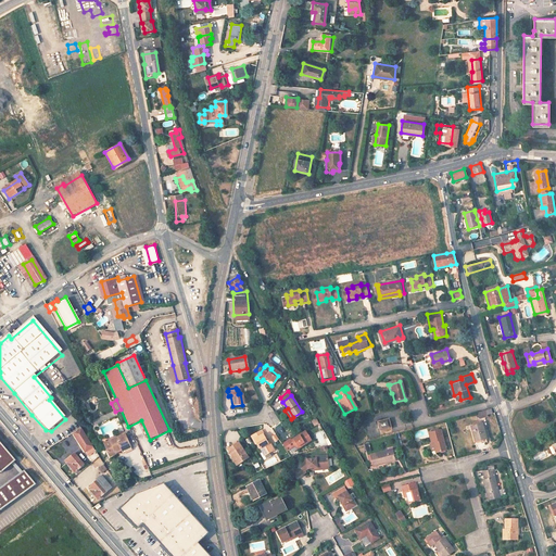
[(374,421),(377,432),(389,430),(387,418),(374,421)]
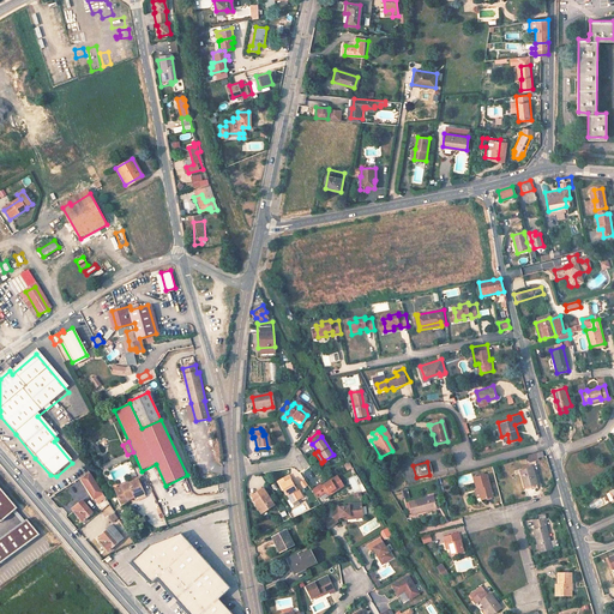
[(533,464),(519,468),(525,488),(539,485),(533,464)]
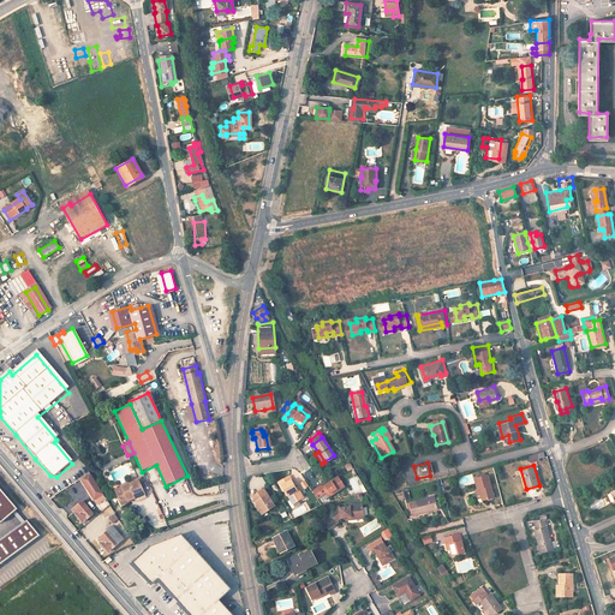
[(348,481),(357,495),(365,490),(357,475),(348,481)]
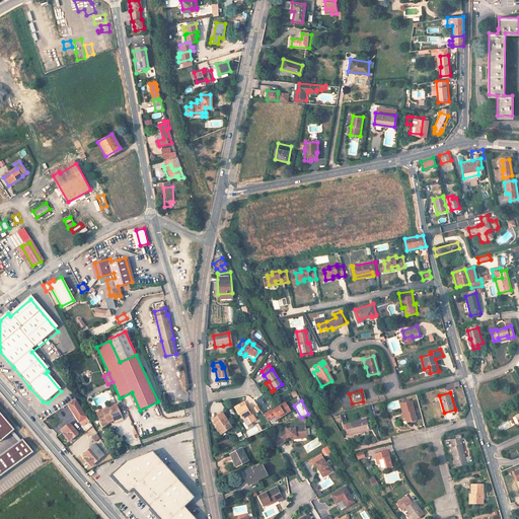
[(417,421),(412,401),(401,404),(403,414),(405,414),(408,423),(417,421)]
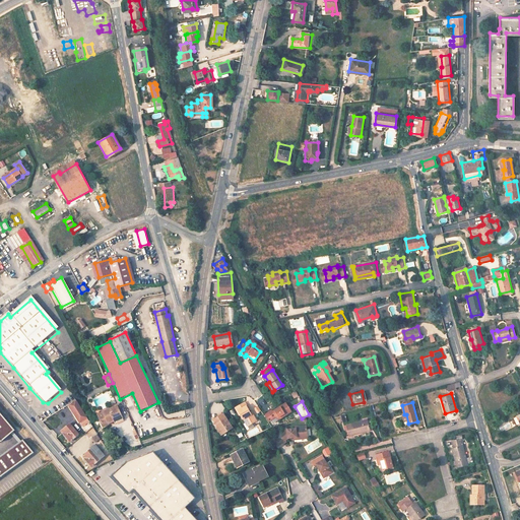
[(77,403),(69,407),(80,426),(88,421),(77,403)]
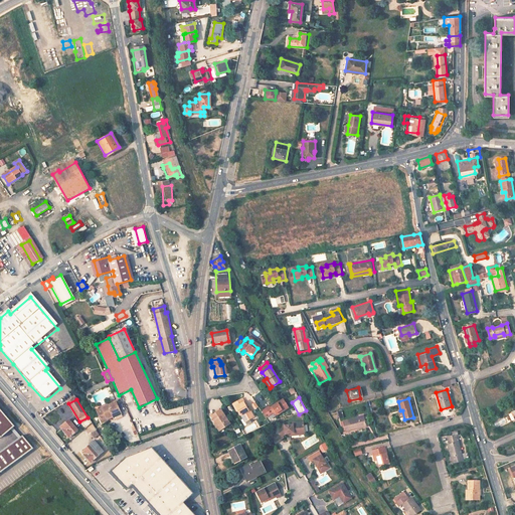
[(275,417),(288,409),(284,400),(270,408),(269,408),(266,410),(263,412),(264,413),(267,418),(269,416),(270,417),(274,414),(275,417)]
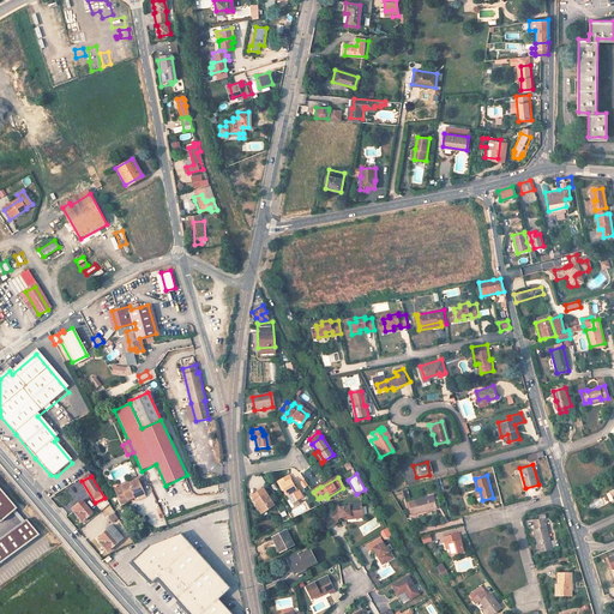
[(126,499),(133,497),(134,500),(144,495),(137,479),(115,489),(121,504),(127,501),(126,499)]
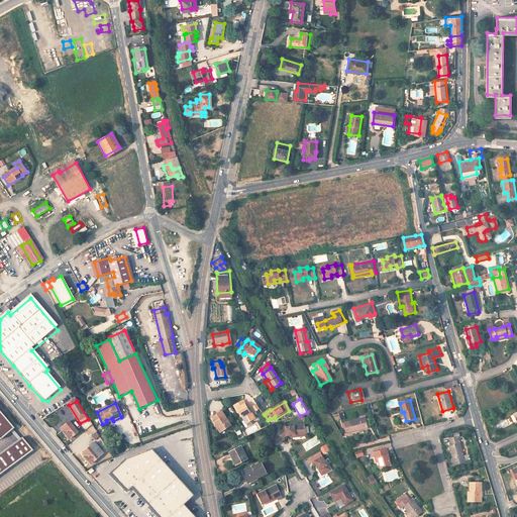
[(236,404),(231,407),(232,411),(234,410),(238,418),(239,417),(242,421),(245,419),(247,423),(252,420),(249,416),(248,416),(245,413),(241,405),(237,408),(236,404)]
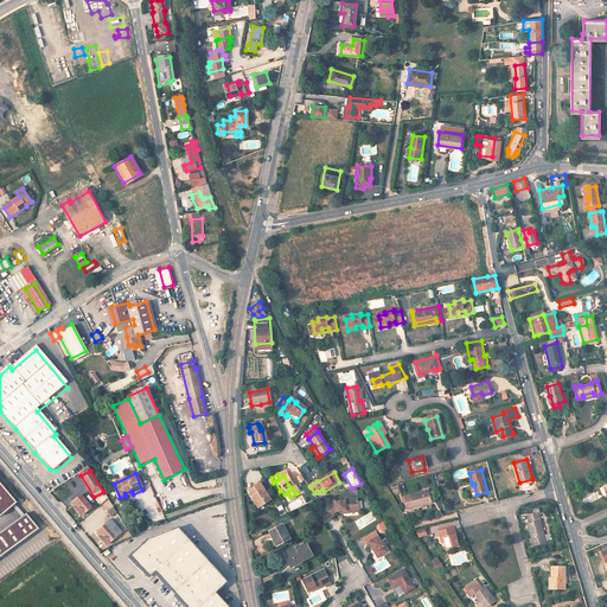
[(250,499),(256,509),(270,500),(260,485),(249,492),(253,498),(250,499)]
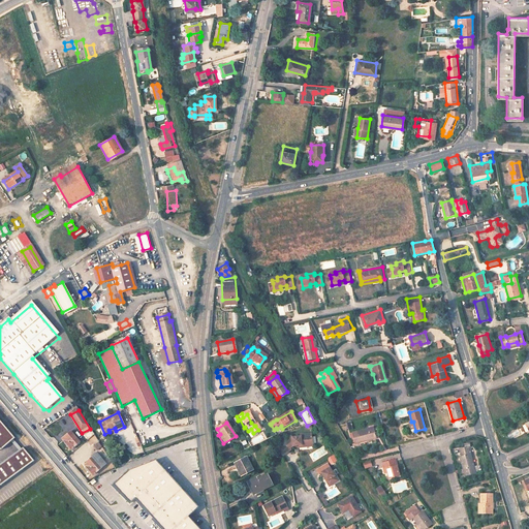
[(355,443),(375,438),(372,427),(352,432),(349,433),(352,442),(354,441),(355,443)]
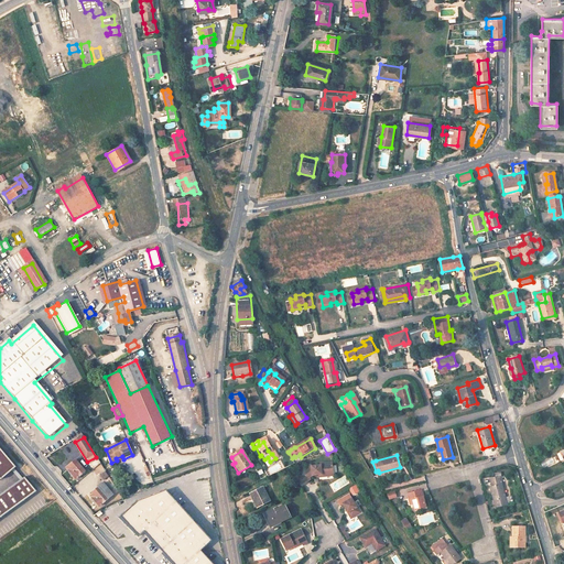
[(71,465),(74,470),(71,474),(75,479),(85,472),(76,461),(71,465)]
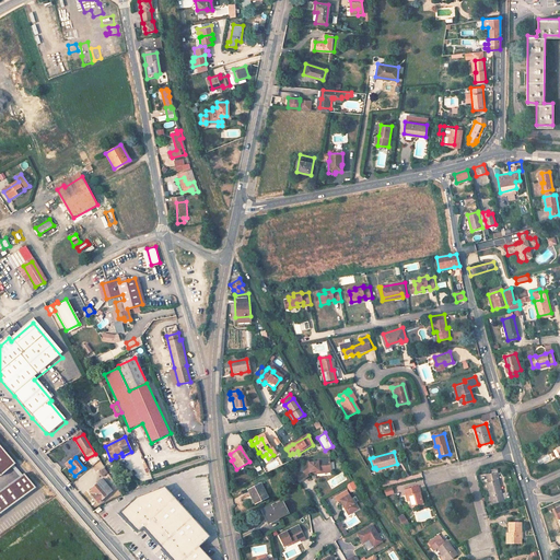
[(291,474),(299,481),(306,474),(305,471),(307,469),(311,468),(321,466),(318,457),(307,462),(300,465),(291,474)]
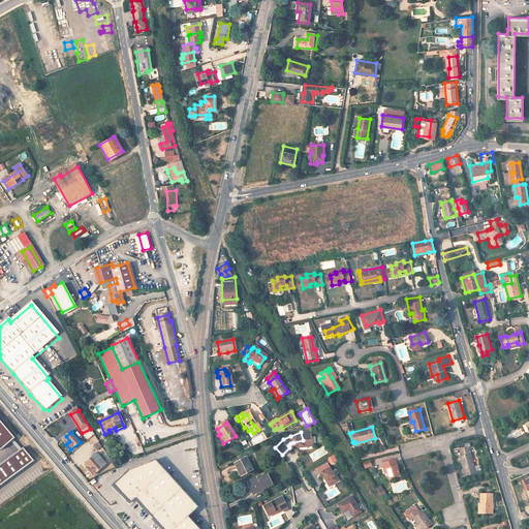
[(96,450),(101,446),(97,441),(92,445),(96,450)]
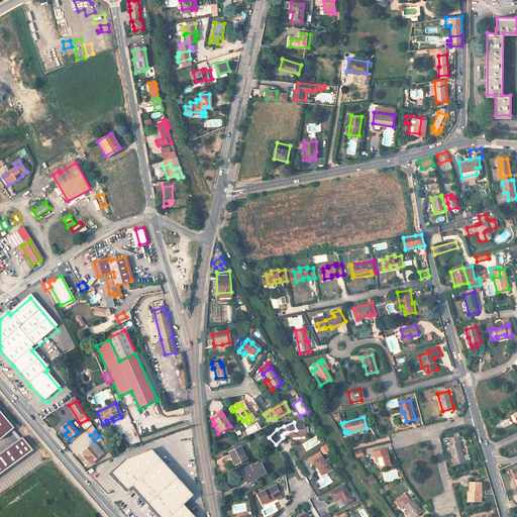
[(450,447),(455,464),(466,462),(461,444),(459,445),(457,438),(450,440),(452,447),(450,447)]
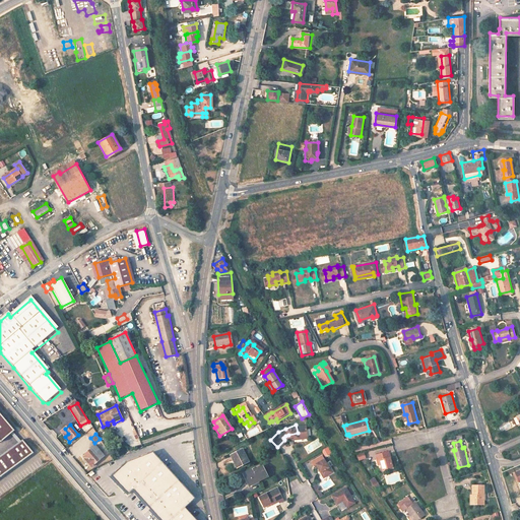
[(105,457),(96,446),(85,453),(89,459),(86,461),(90,467),(105,457)]
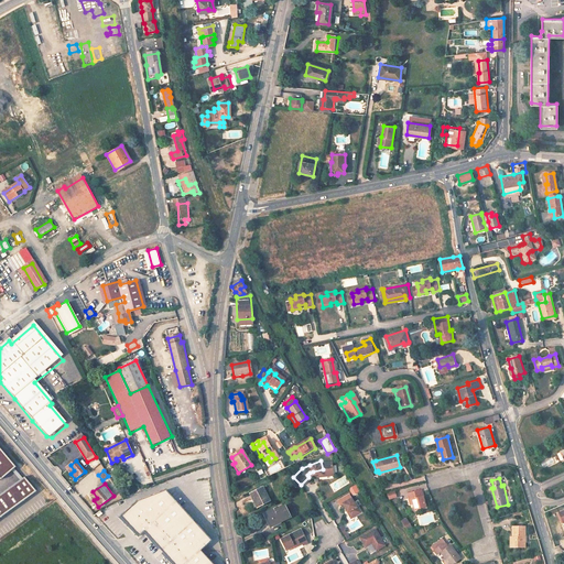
[(7,486),(0,491),(0,543),(18,563),(58,563),(68,556),(7,486)]
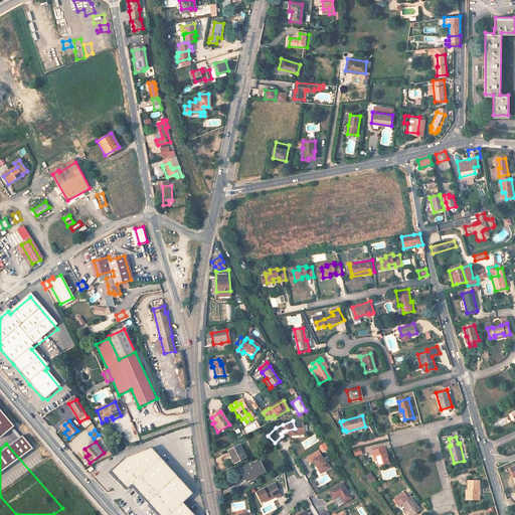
[(244,457),(238,445),(227,450),(229,455),(226,456),(230,464),(244,457)]
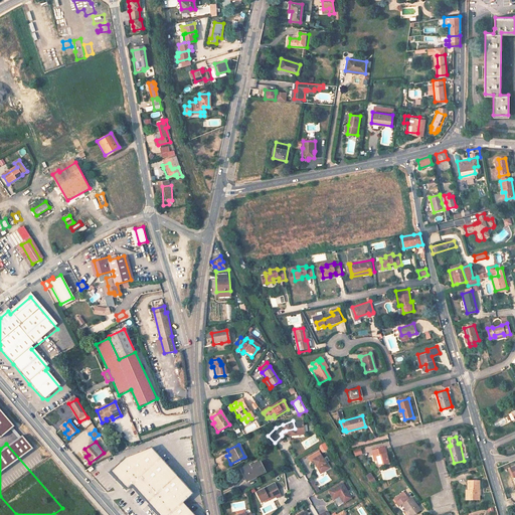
[(131,484),(156,514),(192,514),(181,502),(190,494),(151,448),(126,456),(109,470),(125,489),(131,484)]
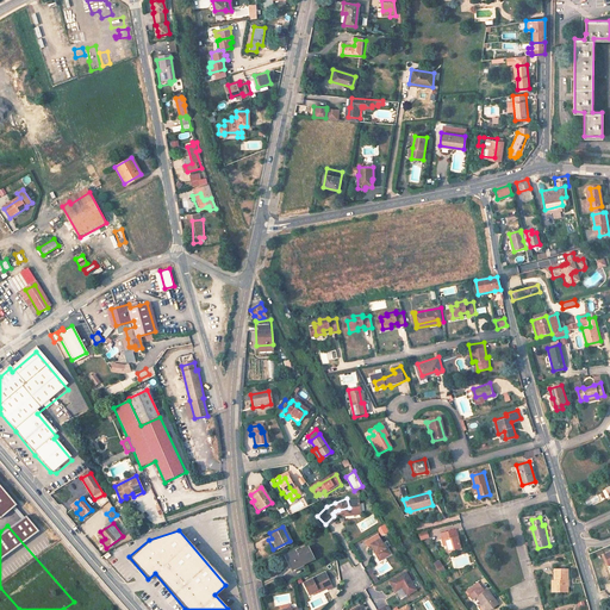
[(373,539),(379,548),(383,554),(390,549),(386,543),(385,545),(377,530),(367,536),(369,541),(373,539)]
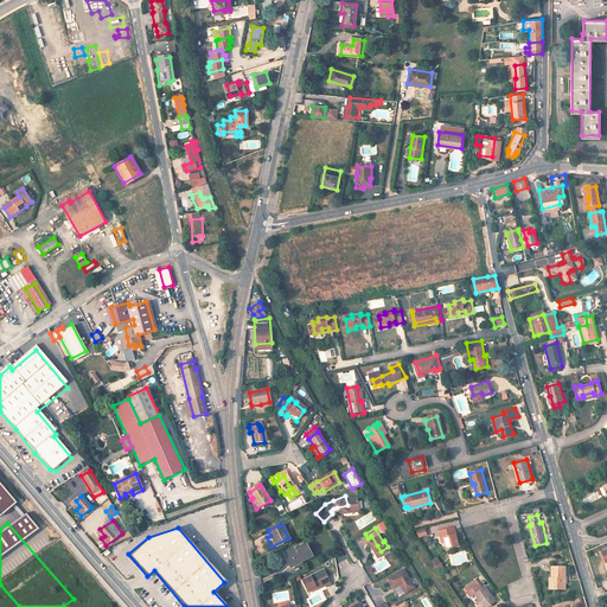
[(445,541),(447,549),(459,545),(454,528),(439,531),(441,537),(443,537),(445,541)]
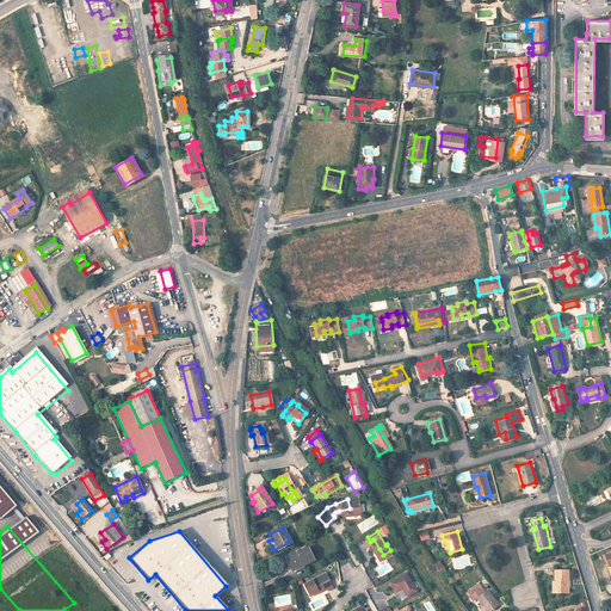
[(306,547),(284,557),(288,563),(290,562),(294,569),(313,559),(306,547)]
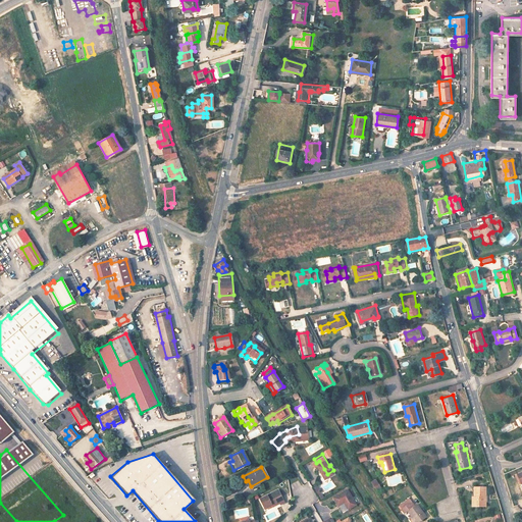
[(278,487),(260,497),(264,505),(269,502),(270,503),(274,501),(275,503),(280,501),(281,503),(285,500),(278,487)]
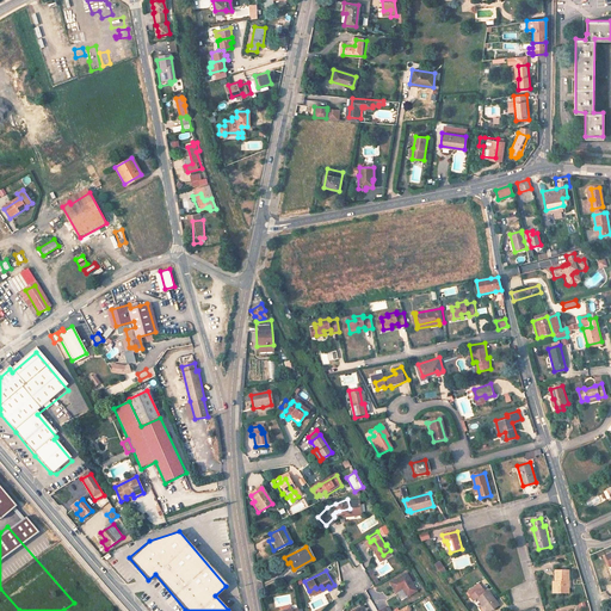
[(405,572),(387,582),(393,592),(401,587),(406,596),(415,590),(405,572)]
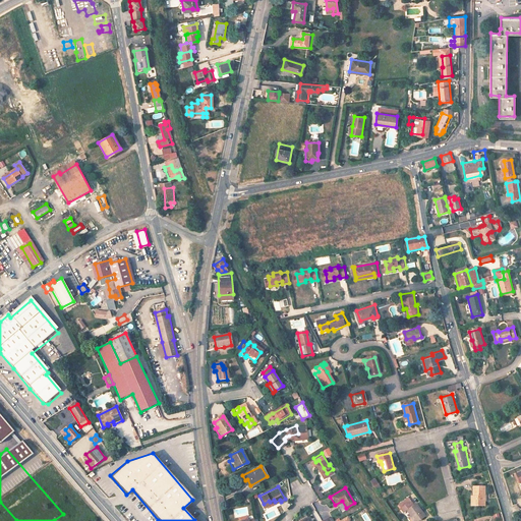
[(484,507),(484,487),(473,487),(473,494),(471,494),(471,507),(484,507)]
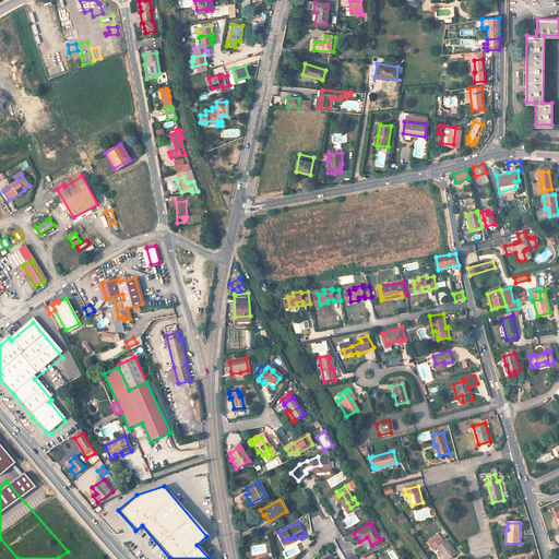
[(435,549),(437,548),(445,558),(450,558),(456,555),(447,540),(444,543),(438,535),(429,542),(435,549)]
